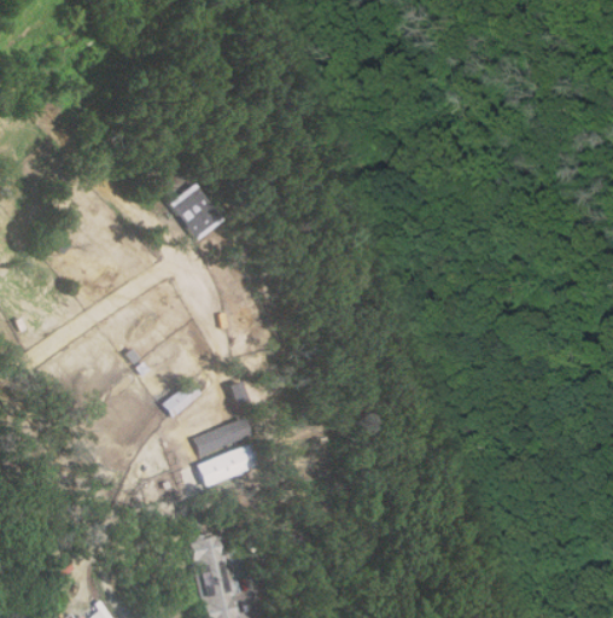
[(199,239),(225,219),(196,182),(170,203),(199,239)]
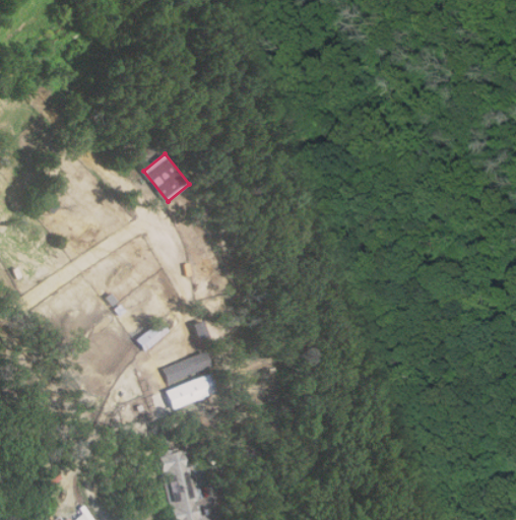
[(137,338),(146,350),(171,332),(162,320),(137,338)]
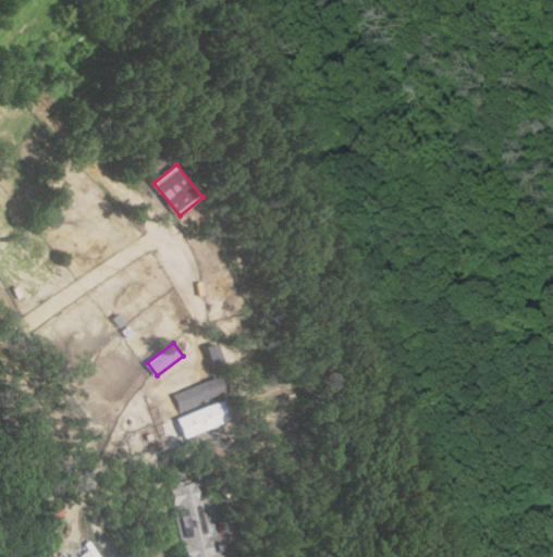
[(176,394),(182,410),(228,392),(221,375),(176,394)]
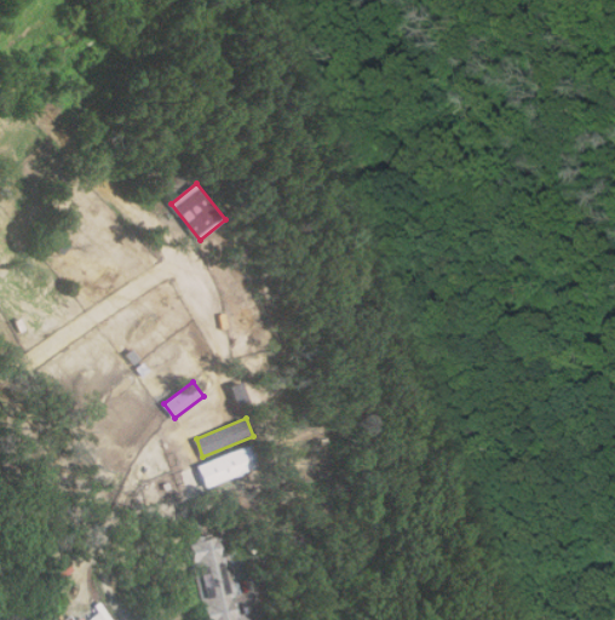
[(206,486),(259,469),(252,446),(199,464),(206,486)]
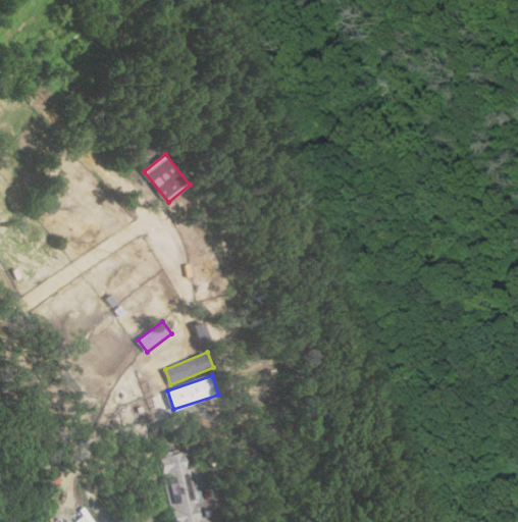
[(159,457),(172,521),(195,521),(198,521),(194,504),(198,503),(195,486),(191,486),(183,452),(159,457)]
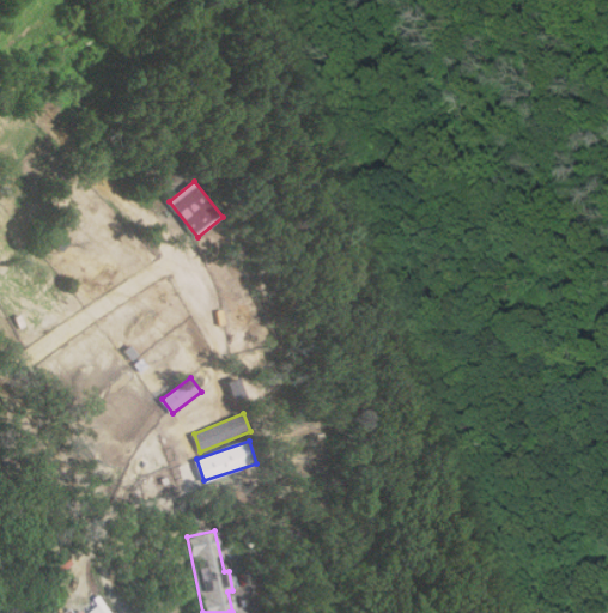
[(90,612),(114,612),(108,602),(90,612)]
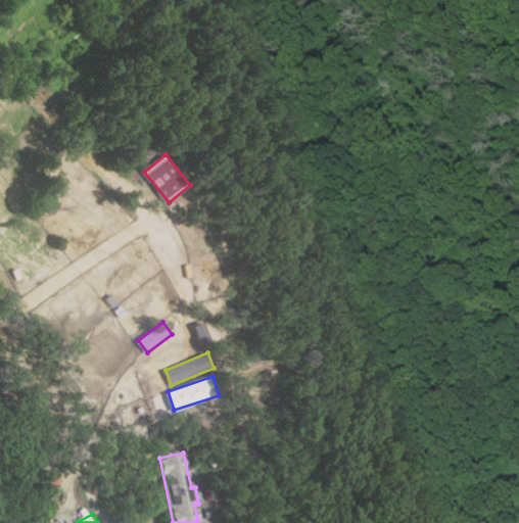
All buildings are outlined.
